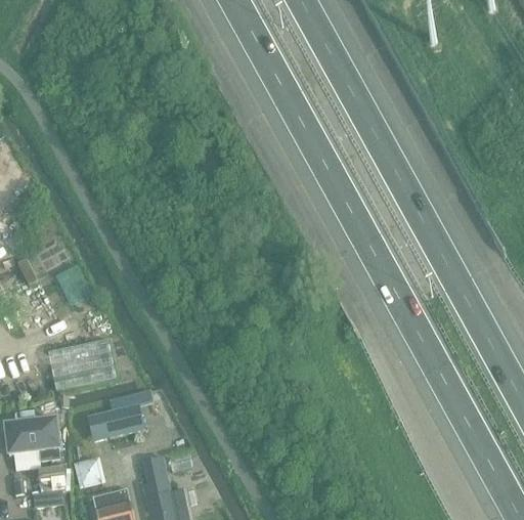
[(28,258),(17,263),(29,286),(39,280),(28,258)]
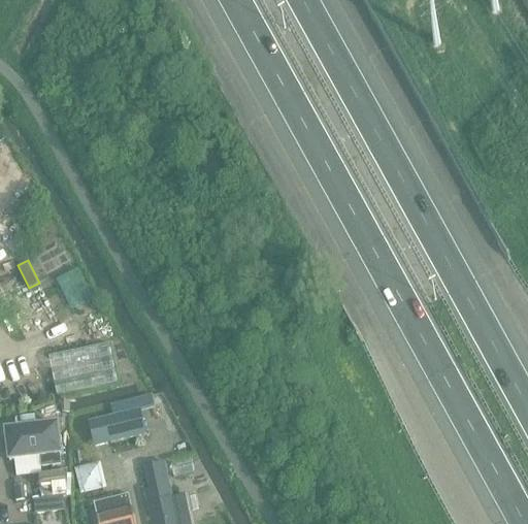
[(57,391),(118,377),(108,339),(47,353),(57,391)]
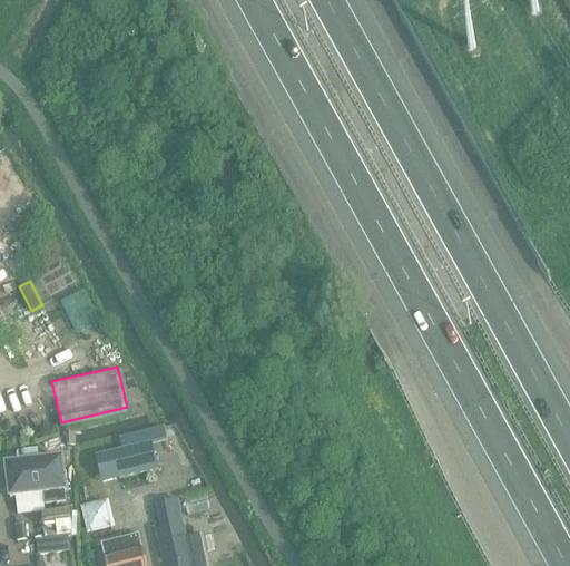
[(158,469),(153,443),(168,440),(164,423),(119,436),(123,450),(97,457),(102,482),(158,469)]
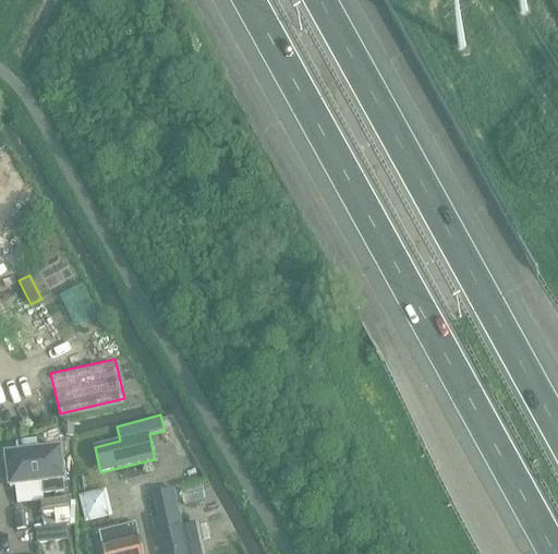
[(63,489),(63,479),(64,479),(61,447),(7,454),(10,485),(43,481),(44,491),(63,489)]
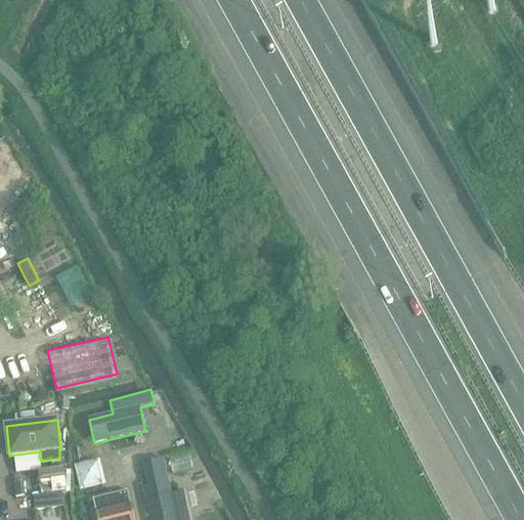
[(80,488),(105,482),(99,457),(74,463),(80,488)]
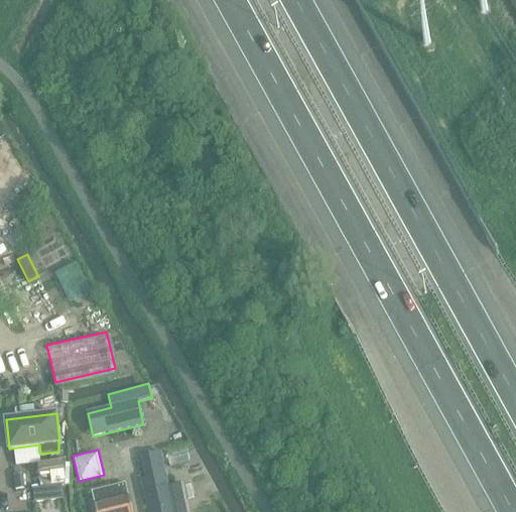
[(185,511),(183,501),(180,485),(168,487),(161,453),(142,457),(148,483),(142,484),(147,511),(185,511)]
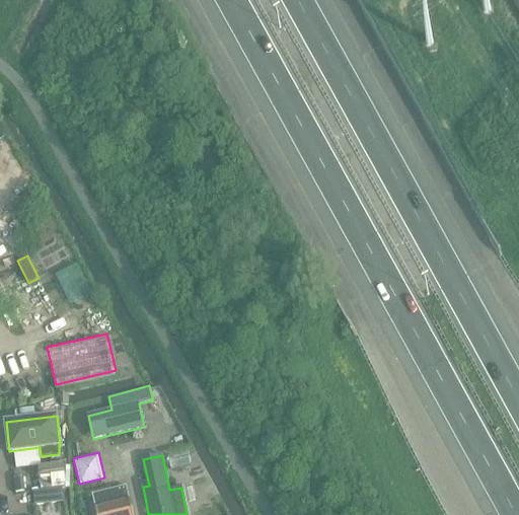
[(39,465),(41,488),(64,486),(66,458),(51,460),(52,463),(39,465)]
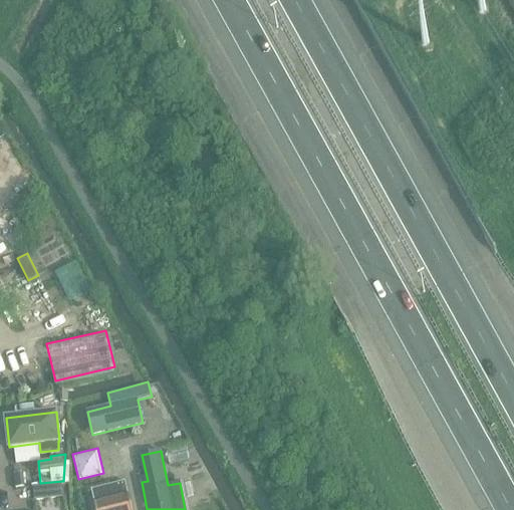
[(22,470),(13,472),(15,486),(24,485),(22,470)]
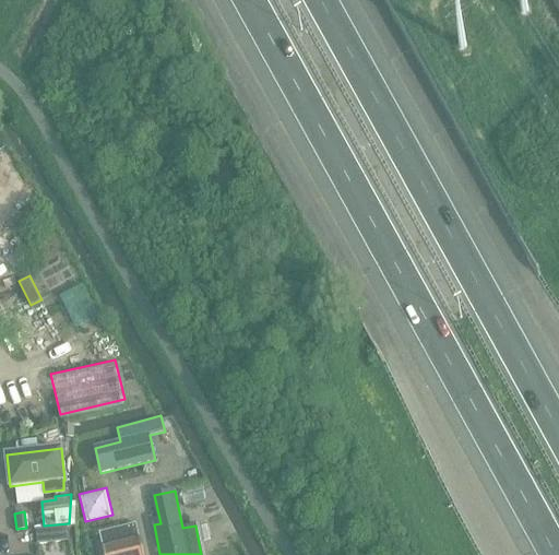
[(104,554),(142,554),(135,521),(99,530),(104,554)]
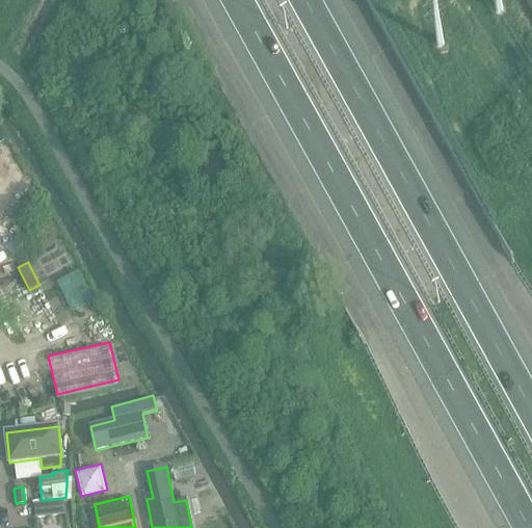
[(42,500),(33,501),(34,516),(64,512),(63,498),(56,499),(42,500)]
